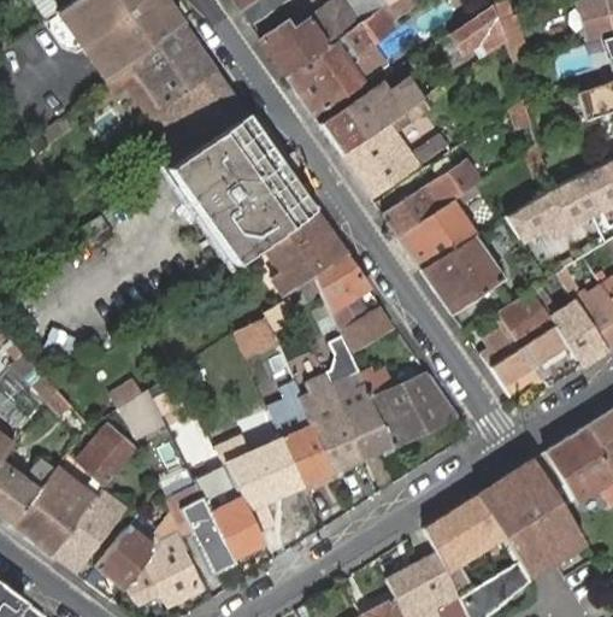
[(56,0),(34,0),(47,18),(58,10),(62,7),(56,0)]
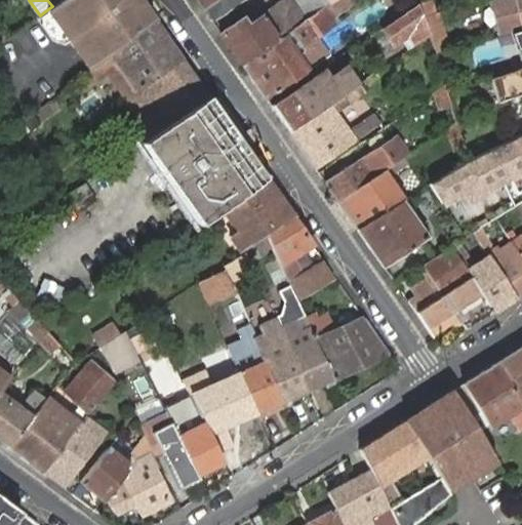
[(59,0),(52,6),(49,8),(80,52),(92,70),(158,19),(147,4),(143,0),(59,0)]
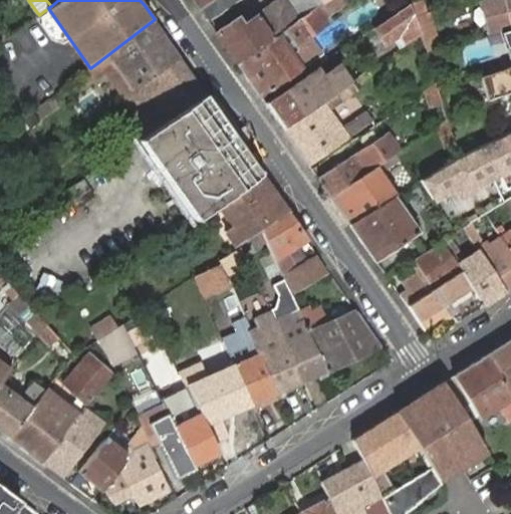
[(195,0),(201,9),(213,0),(195,0)]
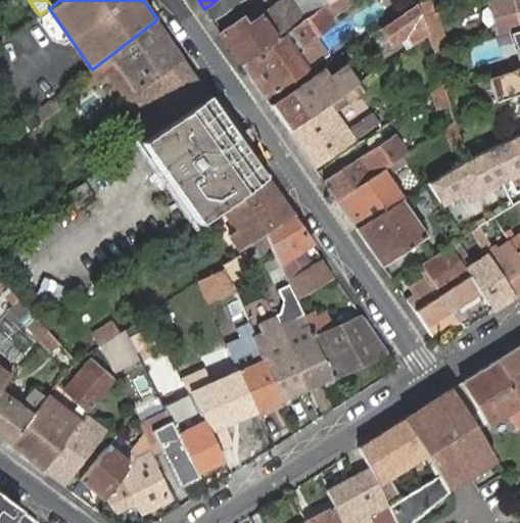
[(222,33),(243,63),(285,34),(306,19),(292,0),(285,0),(262,16),(248,27),(244,19),(243,18),(222,33)]
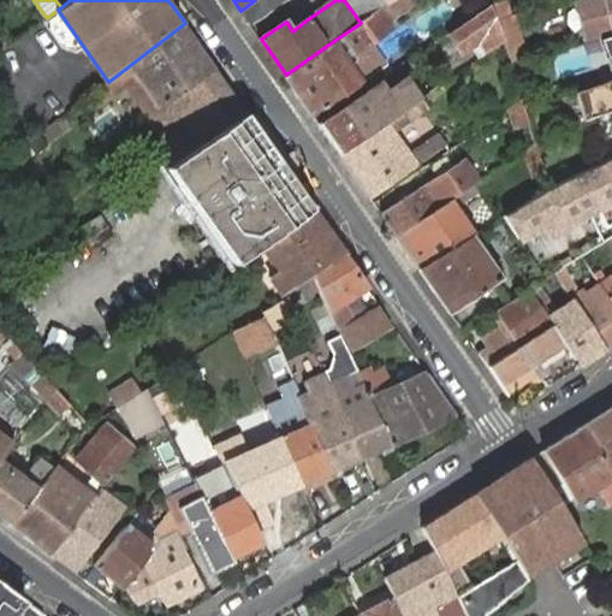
[(262,0),(271,12),(287,0),(262,0)]
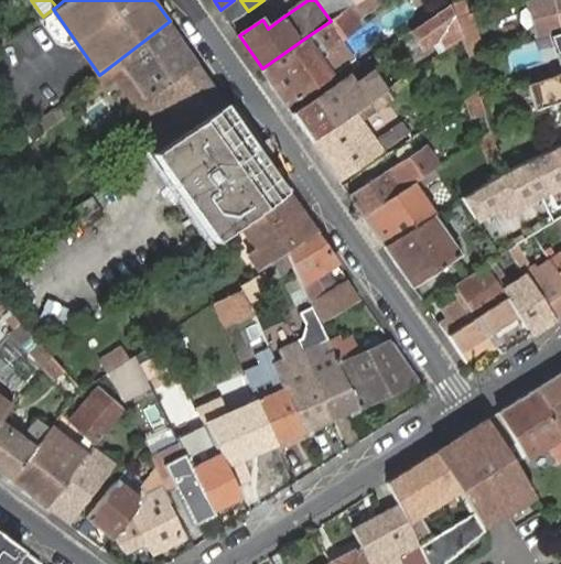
[(319,0),(333,19),(357,2),(359,0),(319,0)]
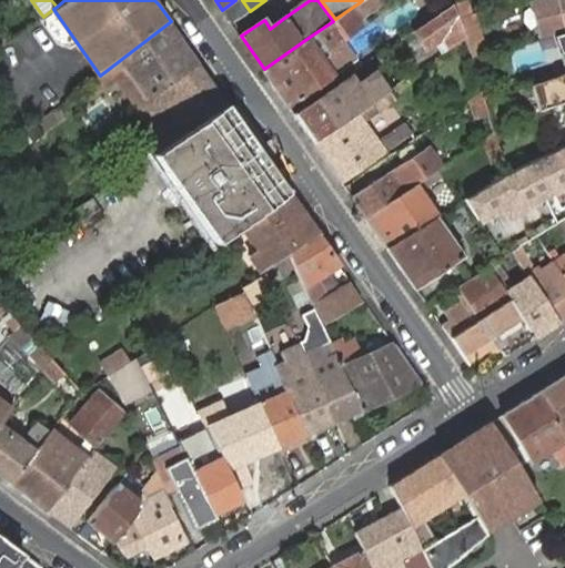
[(370,0),(365,0),(355,7),(363,18),(376,9),(370,0)]
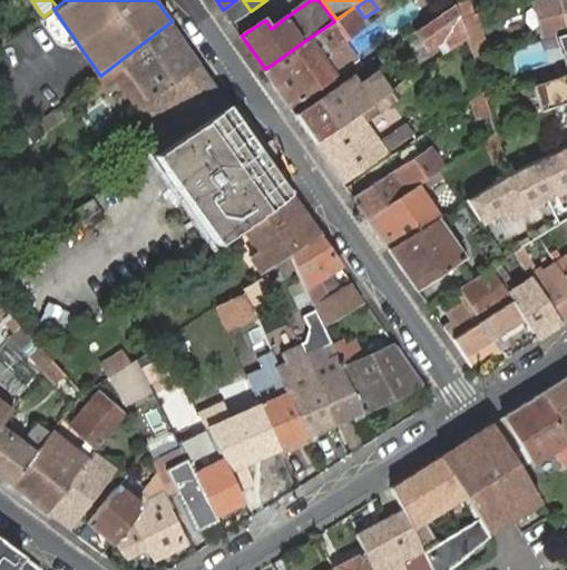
[(561,33),(566,31),(566,0),(548,0),(550,10),(543,12),(547,32),(560,30),(561,33)]
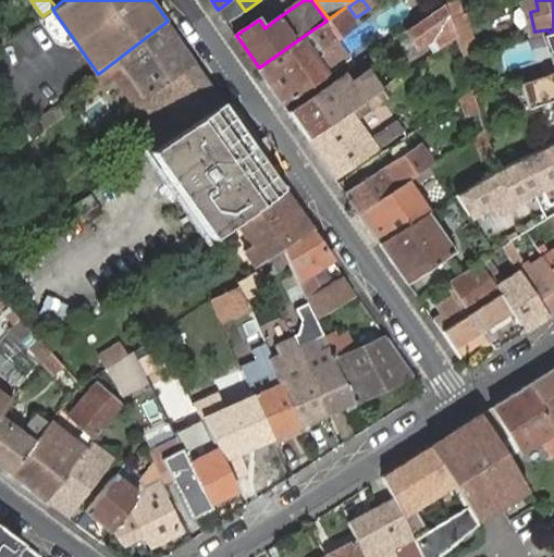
[(434,39),(440,47),(456,36),(450,19),(445,3),(406,31),(419,49),(434,39)]
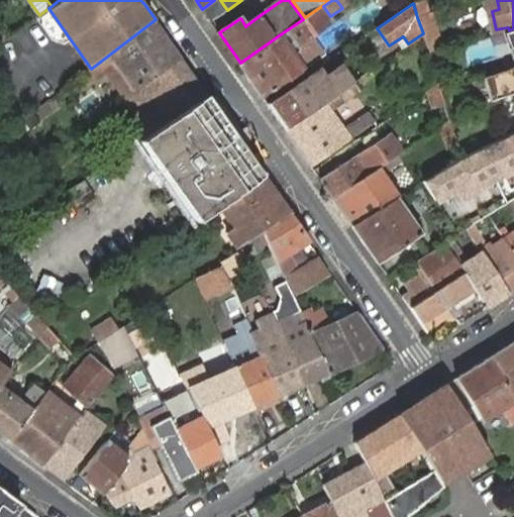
[(240,63),(265,98),(307,69),(327,55),(314,36),(332,23),(321,8),(283,35),(282,33),(240,63)]
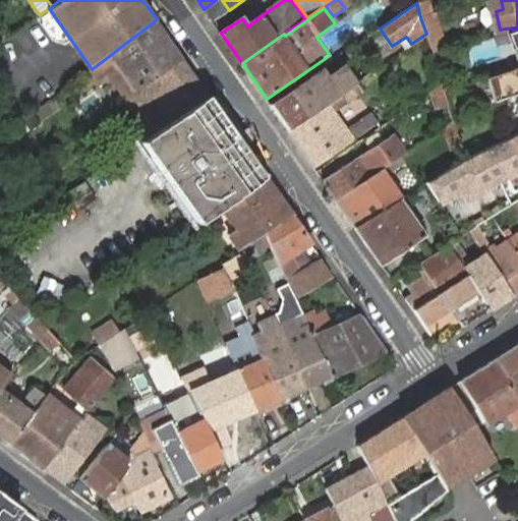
[(247,26),(261,16),(256,10),(243,19),(247,26)]
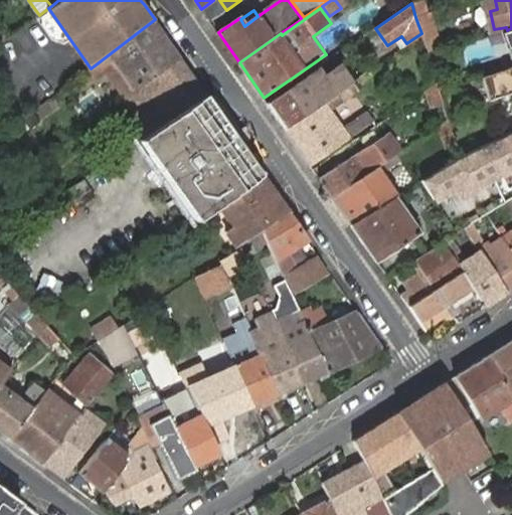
[(421,33),(430,54),(445,49),(432,13),(415,17),(421,33)]
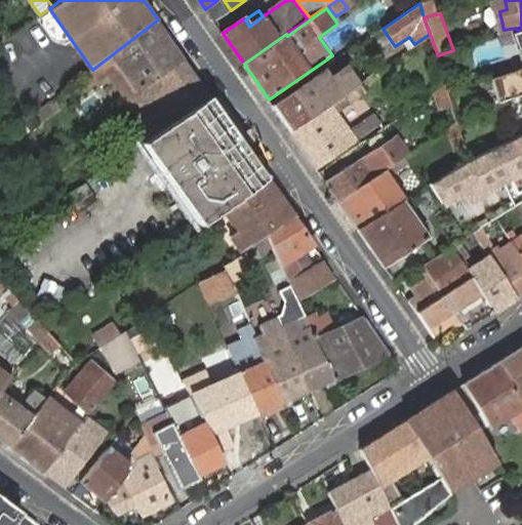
[(185,58),(158,19),(92,70),(88,73),(92,80),(107,70),(116,63),(131,84),(122,90),(127,99),(132,95),(185,58)]
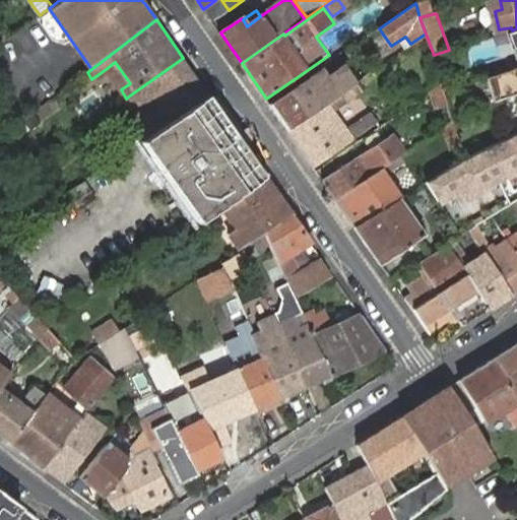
[(426,61),(434,55),(426,34),(410,44),(418,54),(419,53),(426,61)]
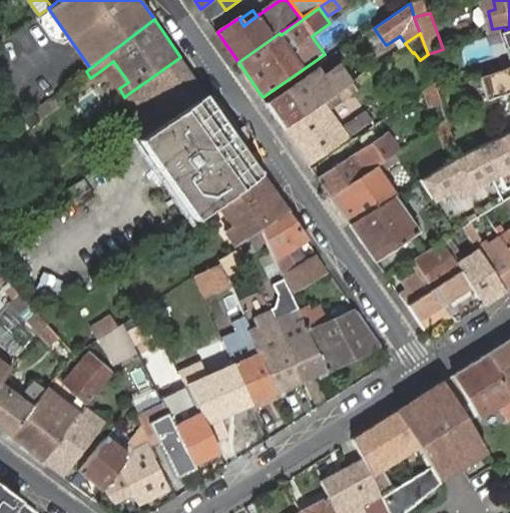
[(206,95),(180,57),(129,93),(134,100),(150,88),(165,110),(149,121),(134,131),(140,140),(171,118),(206,95)]
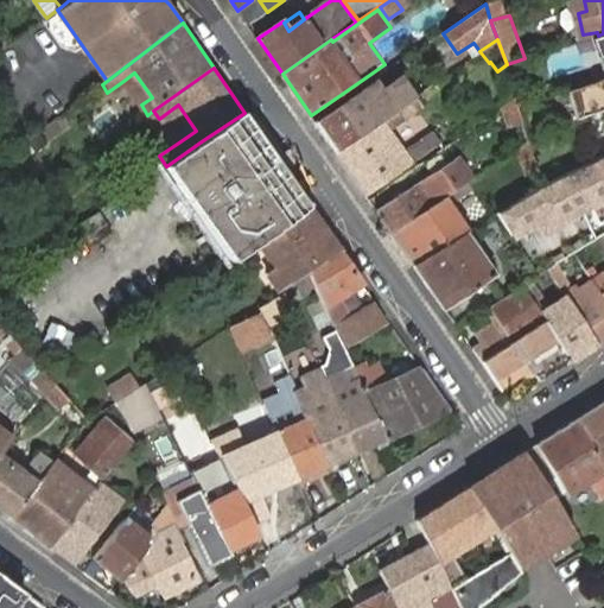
[(134,73),(124,81),(141,105),(152,97),(134,73)]
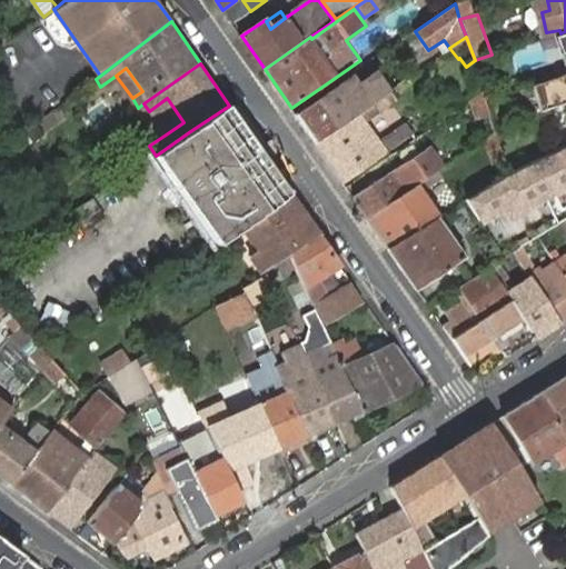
[(296,113),(315,142),(390,90),(404,80),(397,70),(383,80),(377,73),(359,87),(351,76),(296,113)]
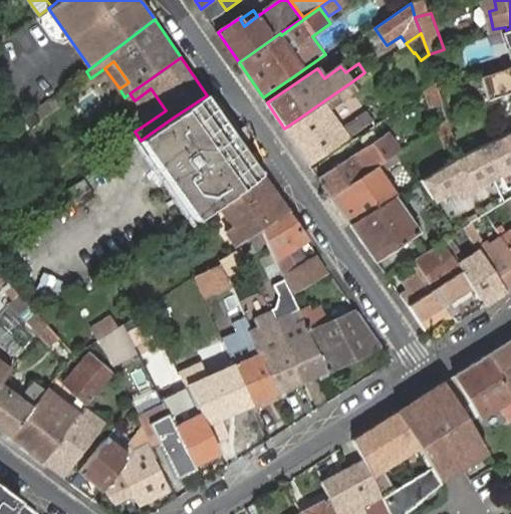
[(510,67),(494,73),(483,77),(491,100),(510,94),(510,67)]
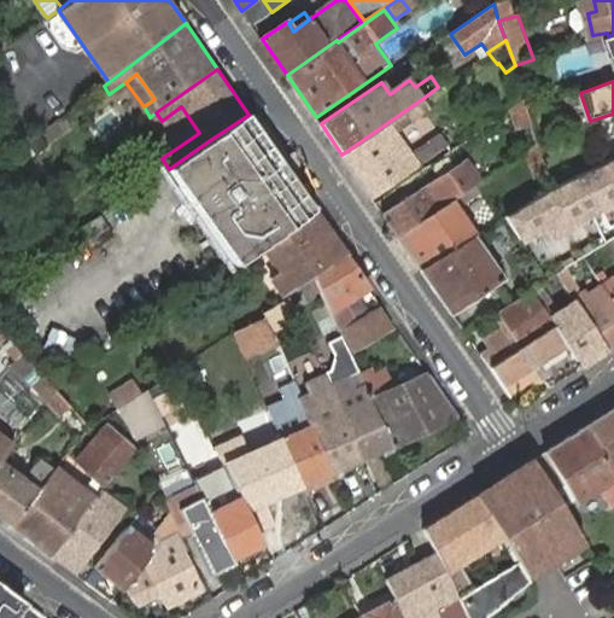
[(341,155),(373,198),(451,145),(443,132),(413,152),(398,132),(432,109),(424,98),(341,155)]
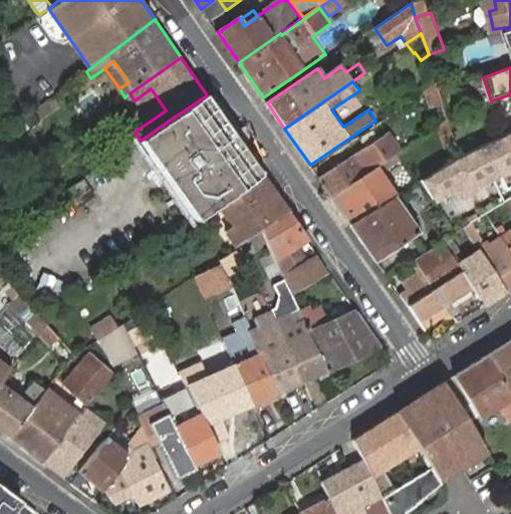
[(427,92),(431,105),(443,102),(440,91),(438,84),(427,92)]
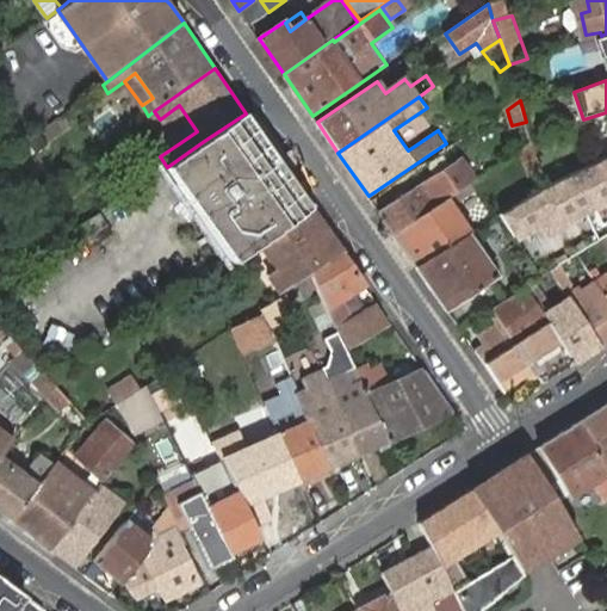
[(539,103),(522,109),(526,122),(527,128),(545,122),(539,103)]
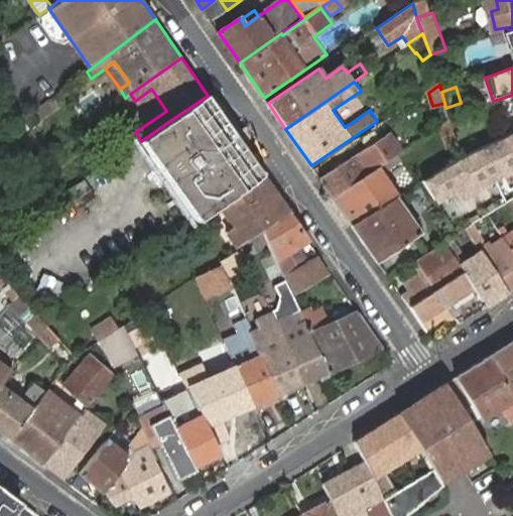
[(151,89),(135,101),(150,122),(166,111),(151,89)]
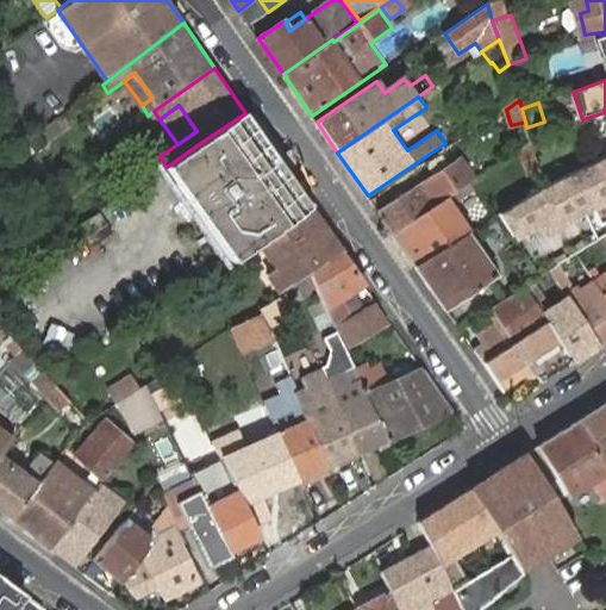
[(174,178),(233,261),(254,247),(257,244),(267,237),(311,207),(254,125),(245,113),(204,141),(167,167),(174,178)]
